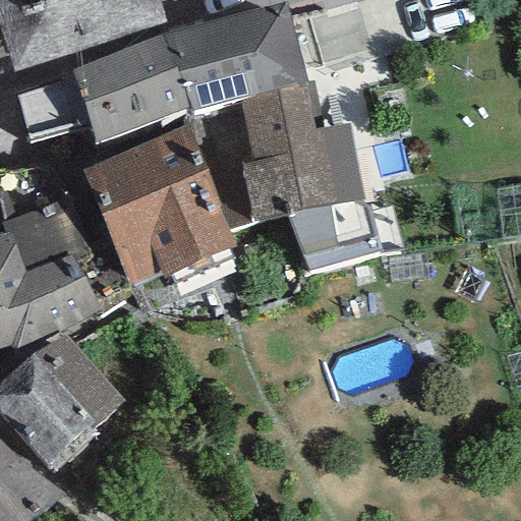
[(162,0),(0,0),(0,34),(11,70),(169,20),(162,0)]
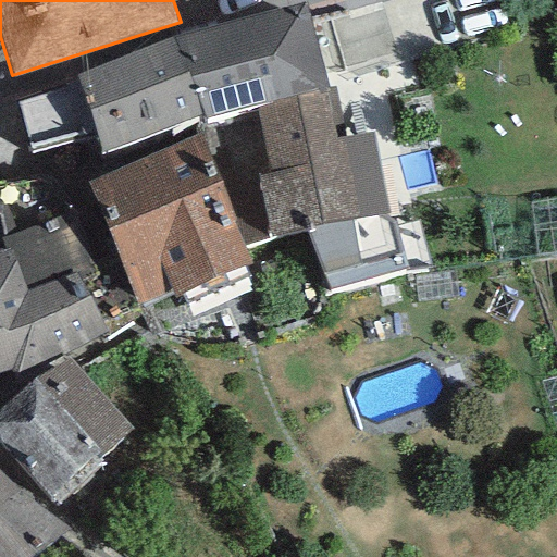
[(306,2),(171,38),(202,115),(203,121),(257,107),(327,88),(306,2)]
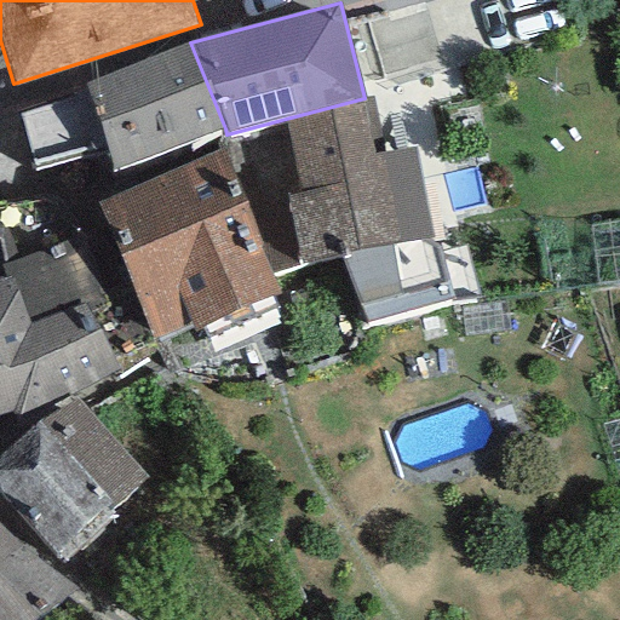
[(190,42),(85,84),(90,95),(19,115),(34,171),(107,149),(113,171),(225,128),(190,42)]
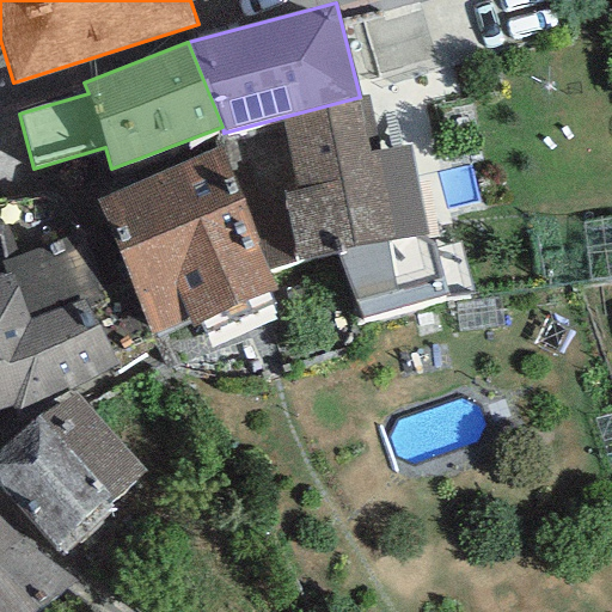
[(360,97),(282,117),(297,191),(283,194),(245,201),(269,269),(295,259),(336,251),(426,236),(409,146),(378,148),(368,95),(360,97)]
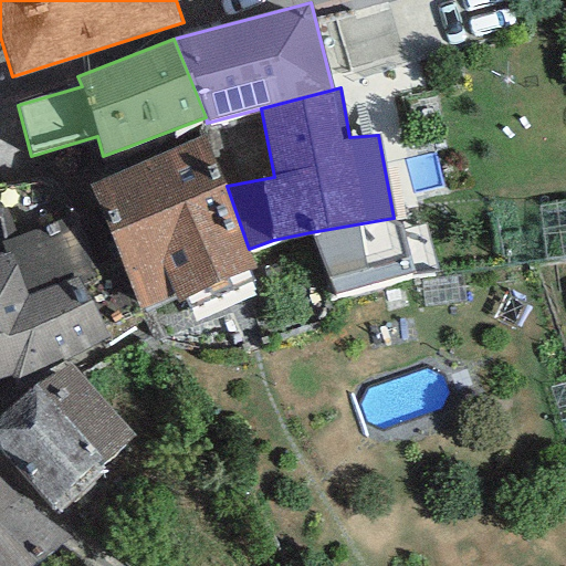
[(205,137),(87,186),(142,312),(174,295),(178,304),(255,268),(249,249),(227,186),(205,137)]
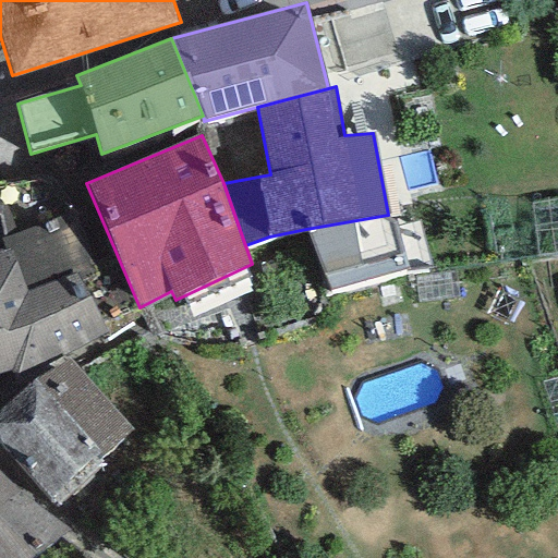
[(68,171),(0,185),(0,197),(4,215),(0,216),(0,251),(4,251),(11,249),(26,293),(74,274),(97,268),(68,171)]
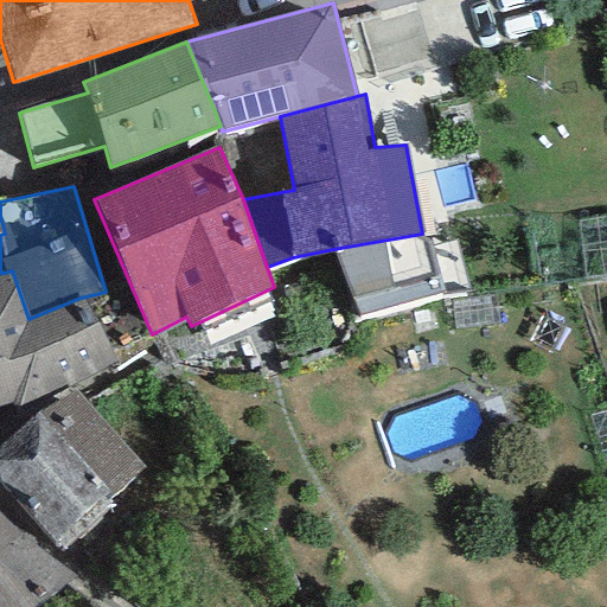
[(429,231),(422,234),(333,249),(356,318),(442,289),(429,231)]
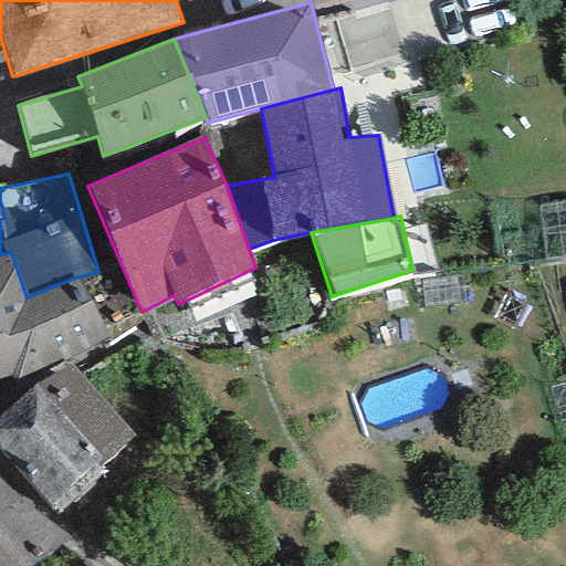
[(0,379),(13,375),(16,380),(108,337),(75,278),(27,297),(11,252),(4,254),(0,254),(0,379)]
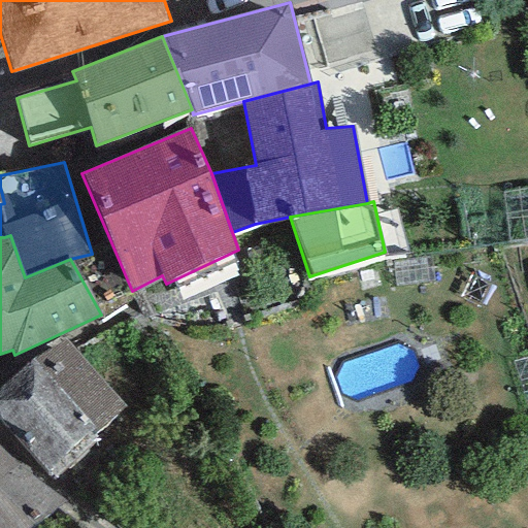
[(125,407),(63,336),(0,390),(0,419),(53,480),(99,440),(94,435),(125,407)]
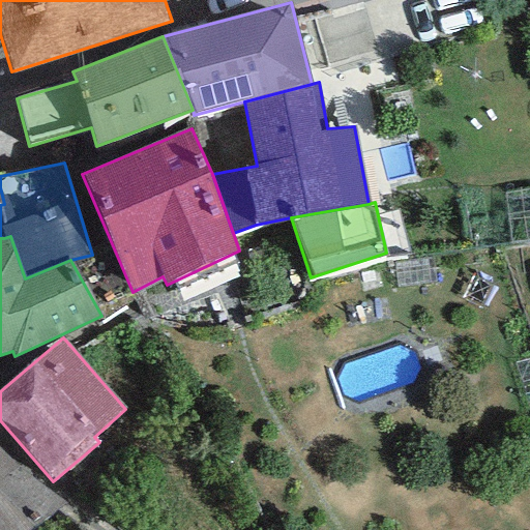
[(0,529),(29,529),(63,503),(0,444),(0,529)]
